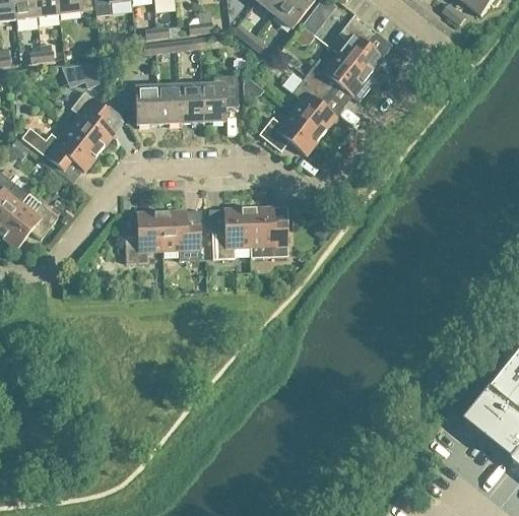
[(0,0),(0,19),(15,18),(13,0),(0,0)]
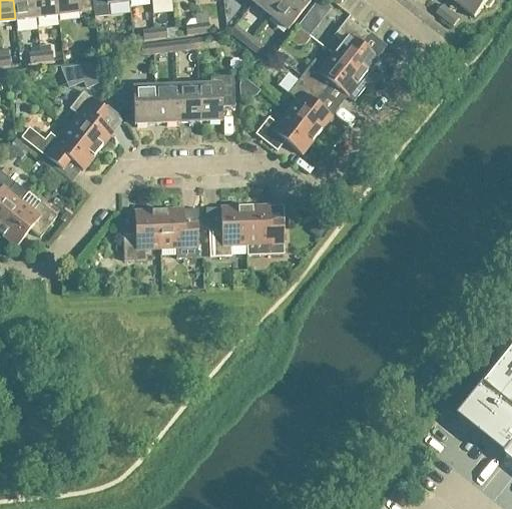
[(37,15),(35,0),(13,0),(15,18),(37,15)]
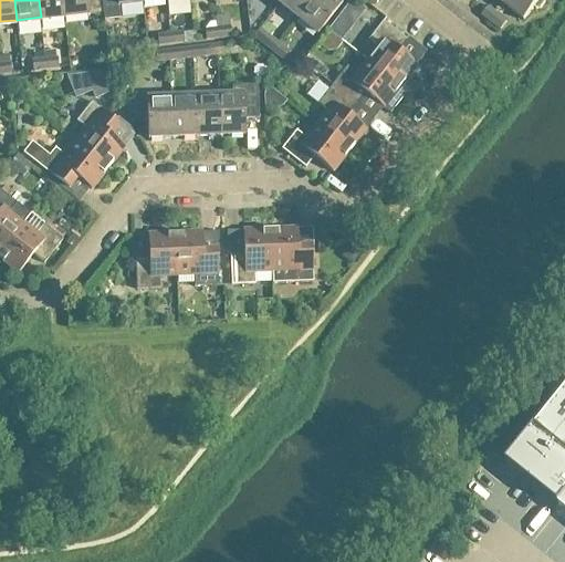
[(64,14),(62,0),(39,0),(41,17),(64,14)]
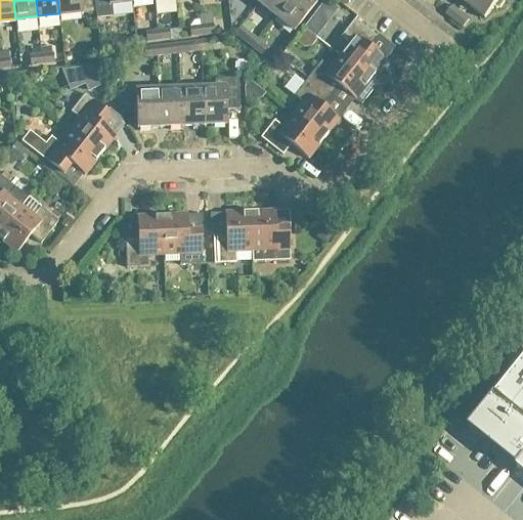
[(96,8),(95,0),(57,0),(59,13),(82,10),(96,8)]
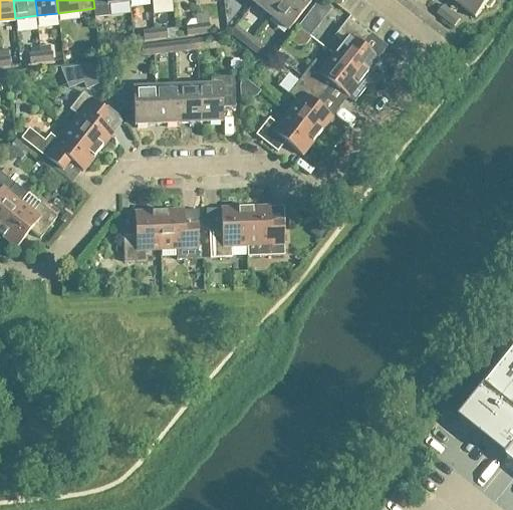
[(271,13),(281,0),(255,0),(271,13)]
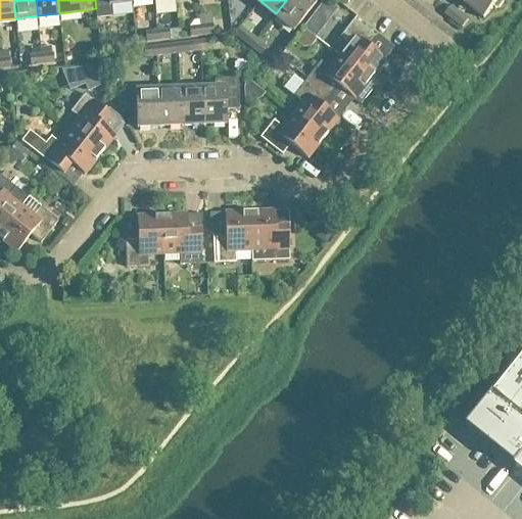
[(294,28),(315,0),(286,0),(276,13),(294,28)]
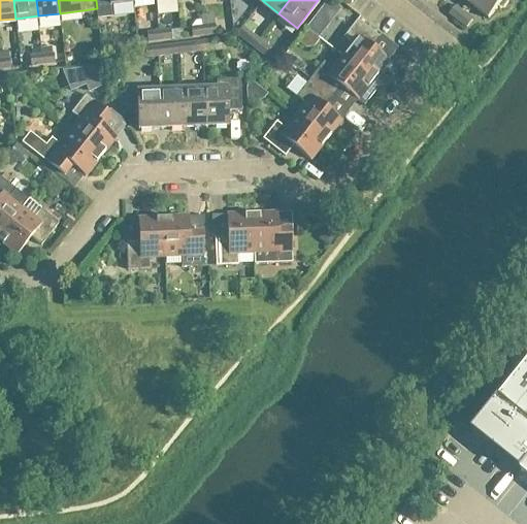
[(325,0),(321,5),(333,15),(340,5),(333,0),(325,0)]
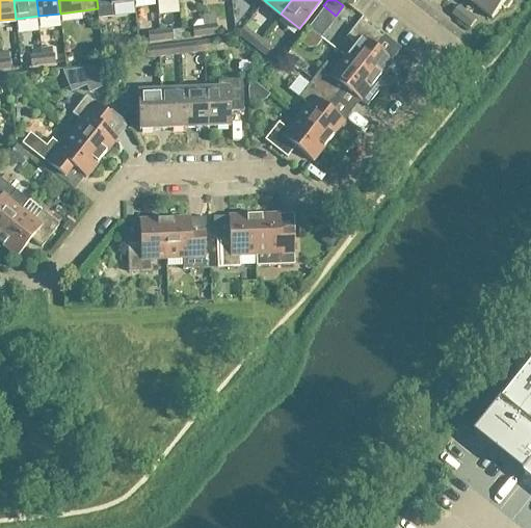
[(476,0),(475,1),(493,15),(502,3),(504,4),(508,4),(511,0),(476,0)]
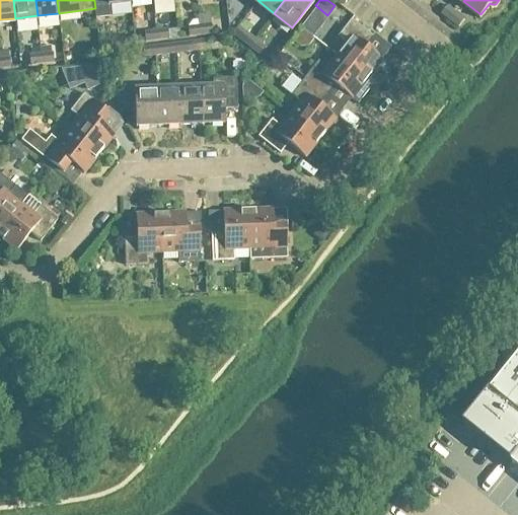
[(457,8),(448,2),(442,10),(450,16),(457,8)]
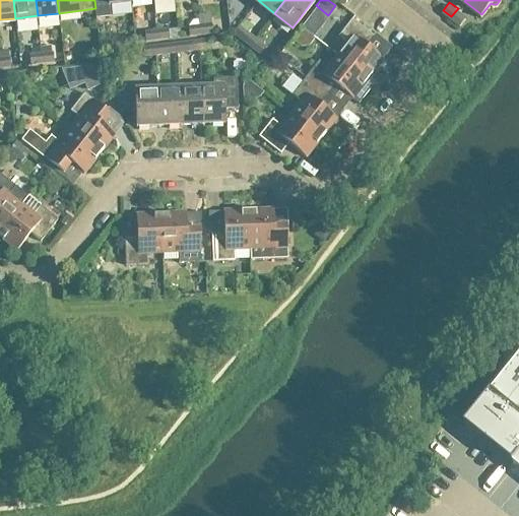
[(460,23),(466,15),(458,8),(451,16),(460,23)]
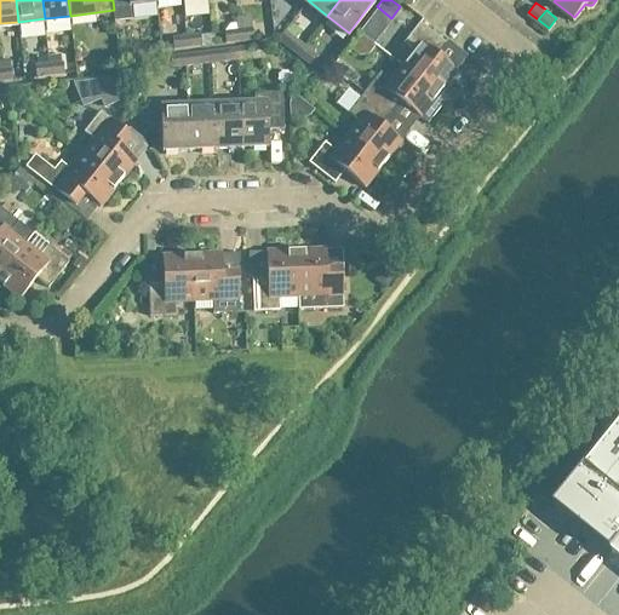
[(253,35),(252,24),(254,24),(252,12),(238,15),(239,19),(240,36),(253,35)]
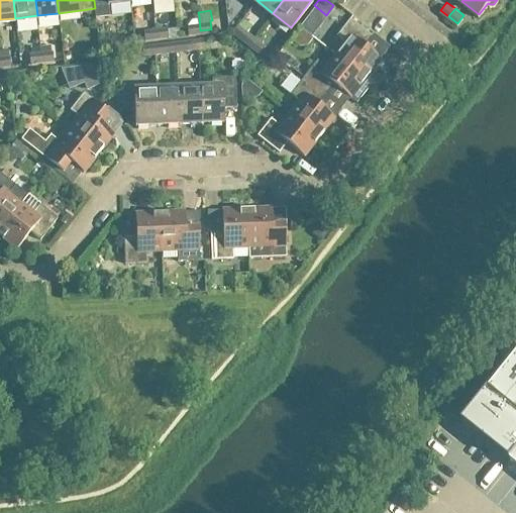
[(382,56),(365,42),(372,32),(350,15),(336,32),(345,38),(335,50),(366,75),(382,56)]
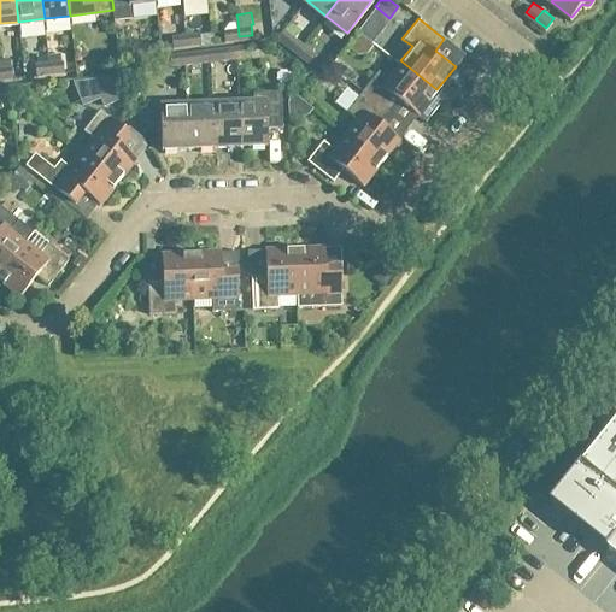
[(239,36),(238,19),(229,21),(223,28),(224,39),(239,36)]
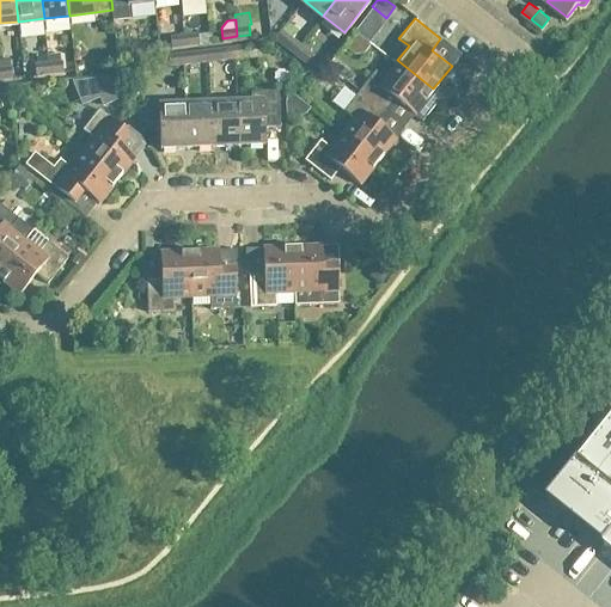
[(301,42),(291,34),(282,26),(275,35),(295,50),(301,42)]
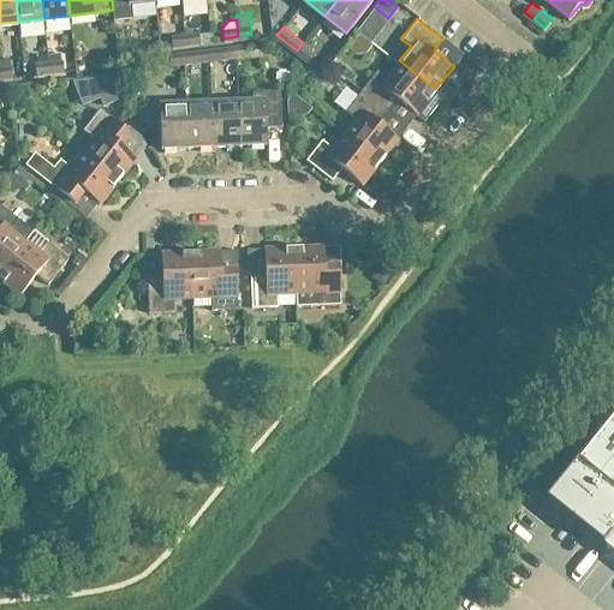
[(200,41),(198,30),(185,33),(186,42),(200,41)]
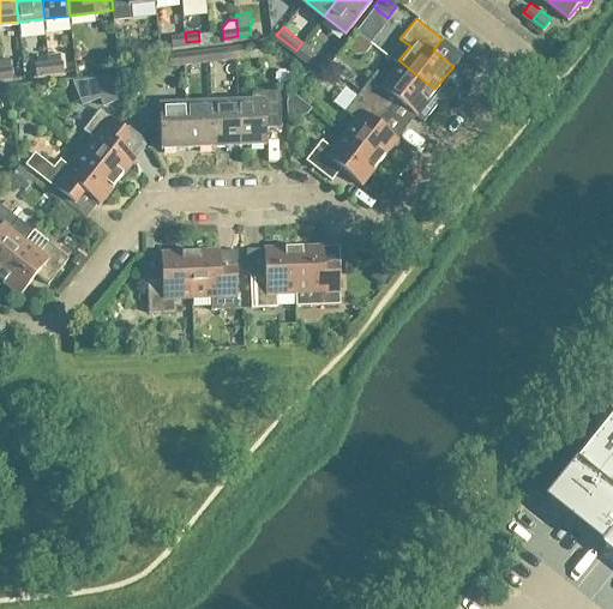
[(186,42),(185,32),(170,34),(172,44),(186,42)]
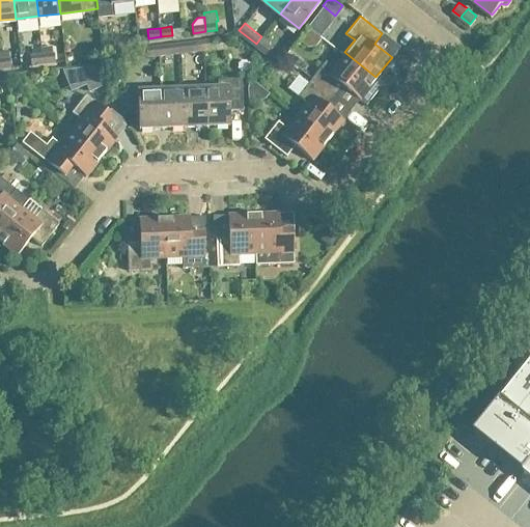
[(272,46),(261,36),(256,44),(267,52),(272,46)]
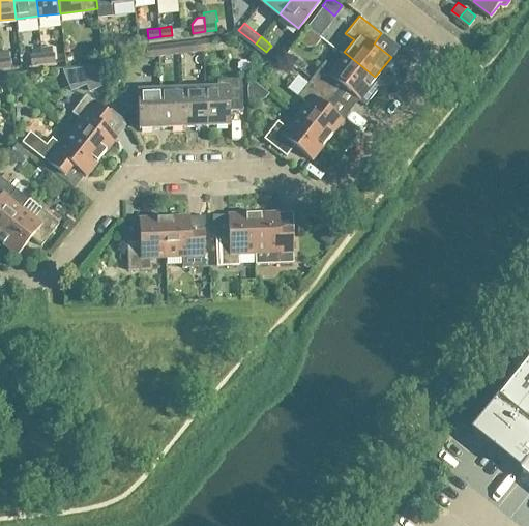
[(203,48),(202,38),(180,40),(181,50),(203,48)]
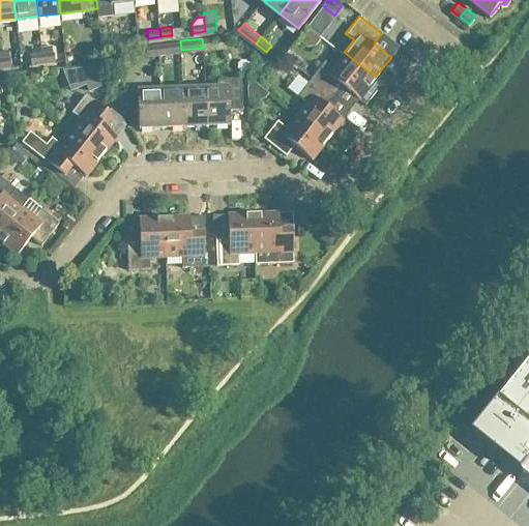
[(114,49),(113,39),(101,40),(103,50),(114,49)]
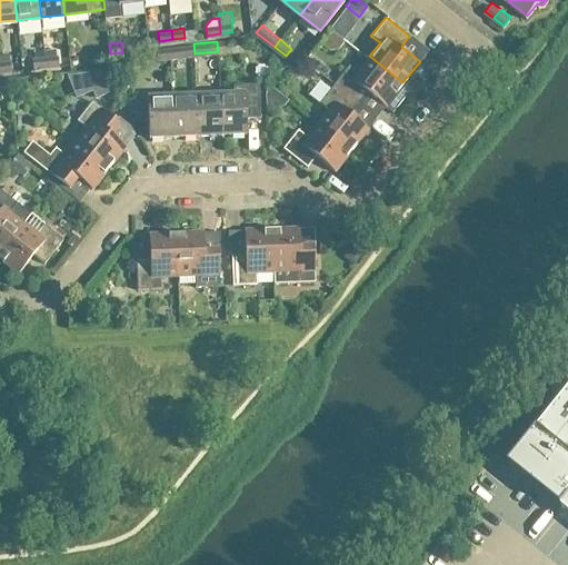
[(195,53),(193,43),(169,47),(170,57),(195,53)]
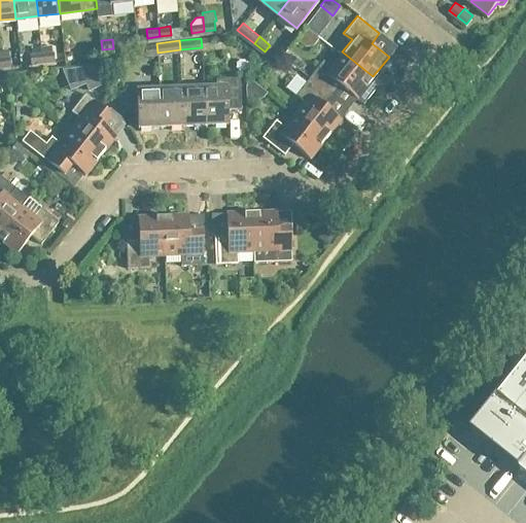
[(158,53),(156,43),(145,44),(146,54),(158,53)]
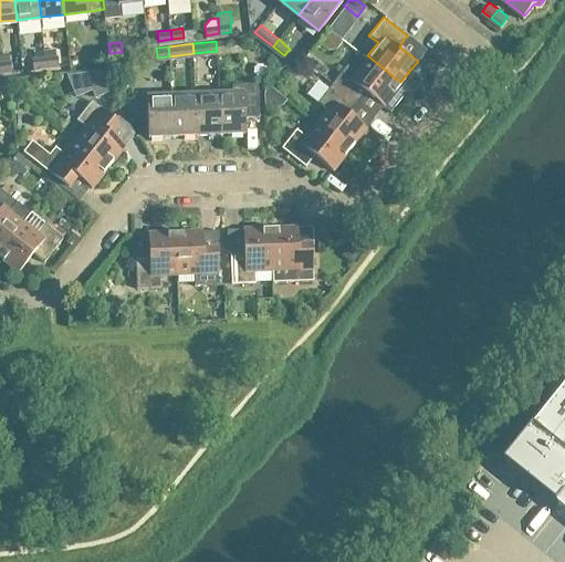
[(59,63),(58,53),(45,55),(46,65),(59,63)]
